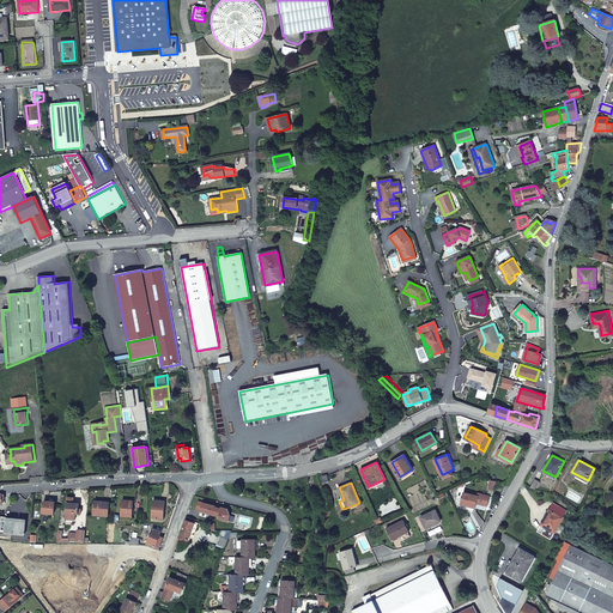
[(478,495),(467,492),(466,497),(463,496),(461,503),(474,507),(475,503),(486,505),(490,496),(478,492),(478,495)]
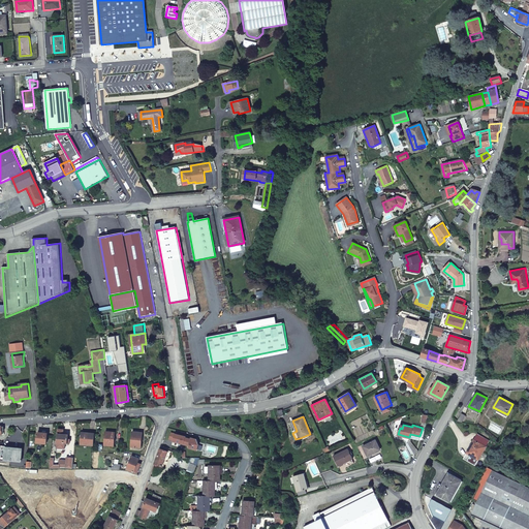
[(143,432),(132,431),(131,447),(141,448),(143,432)]
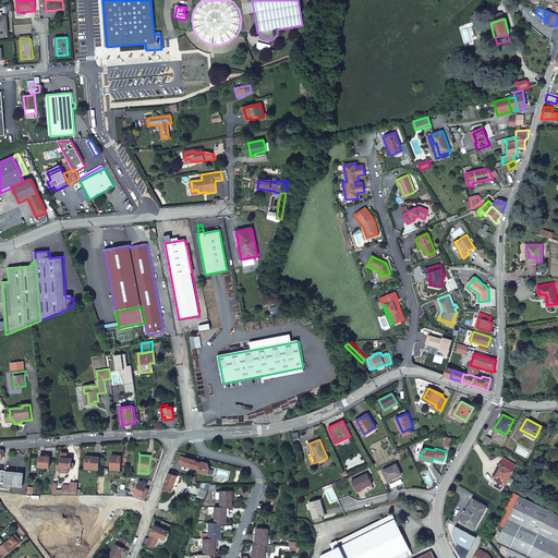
[(121,456),(111,456),(110,470),(120,471),(121,456)]
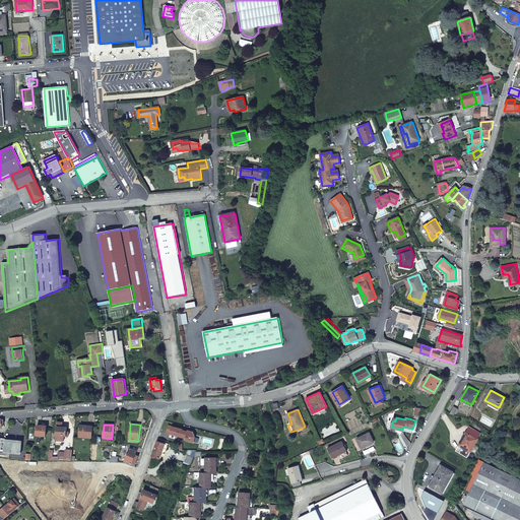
[(47,426),(38,426),(37,436),(46,436),(47,426)]
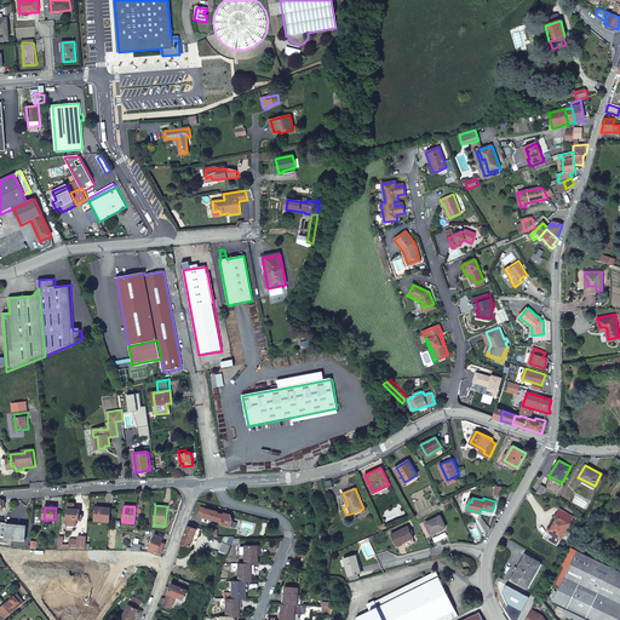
[(112,507),(96,509),(93,521),(110,522),(112,507)]
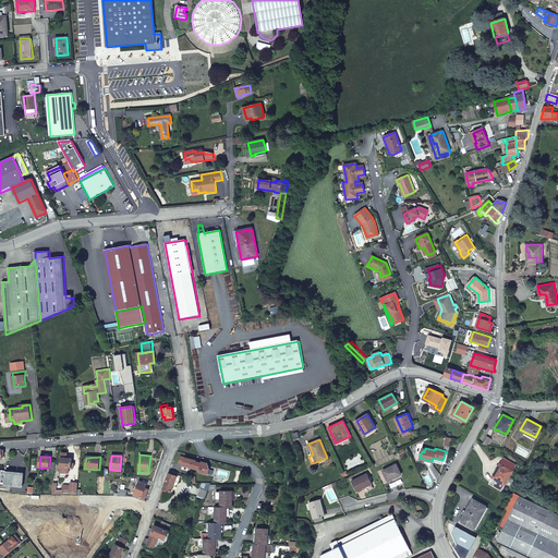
[(72,459),(61,458),(60,468),(71,469),(72,459)]
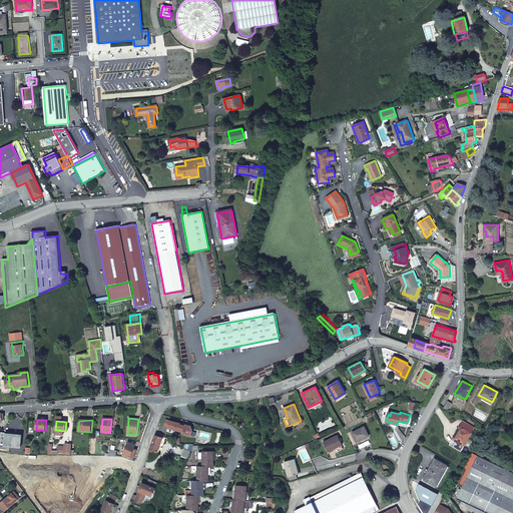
[(459,425),(459,426),(456,431),(458,432),(454,439),(452,438),(449,443),(460,449),(463,443),(464,444),(471,432),(459,425)]
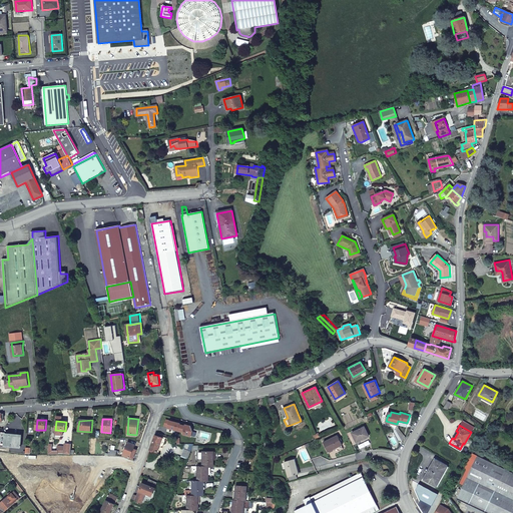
[(365,426),(352,432),(357,442),(369,435),(365,426)]
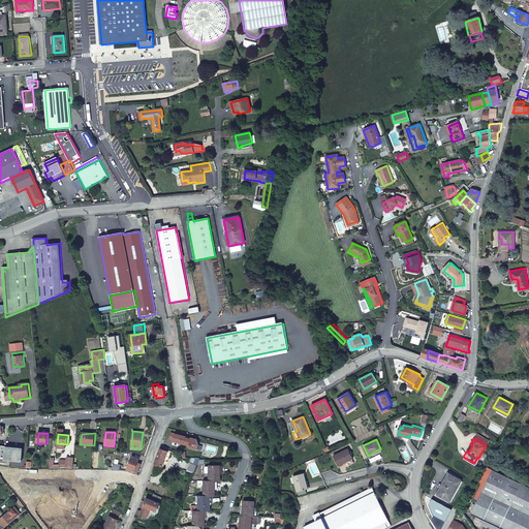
[(23,449),(0,447),(0,459),(21,462),(23,449)]
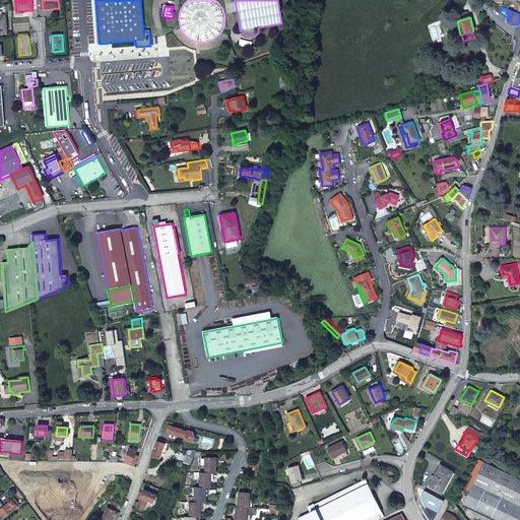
[(342,441),(328,448),(332,457),(346,450),(342,441)]
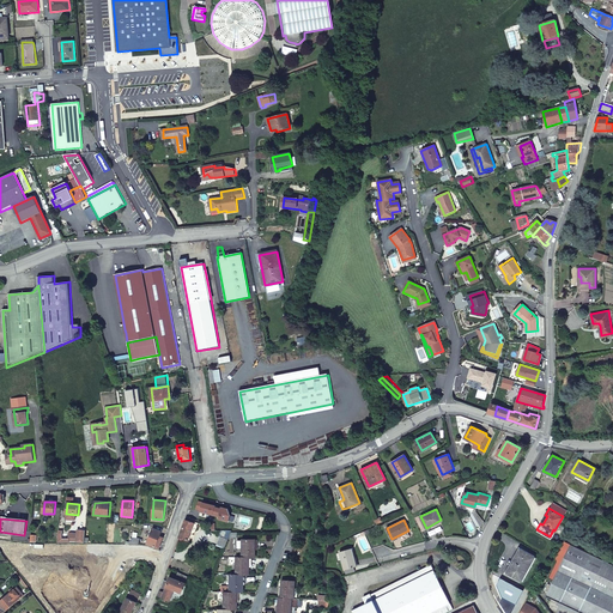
[(180,538),(188,540),(194,523),(186,521),(180,538)]
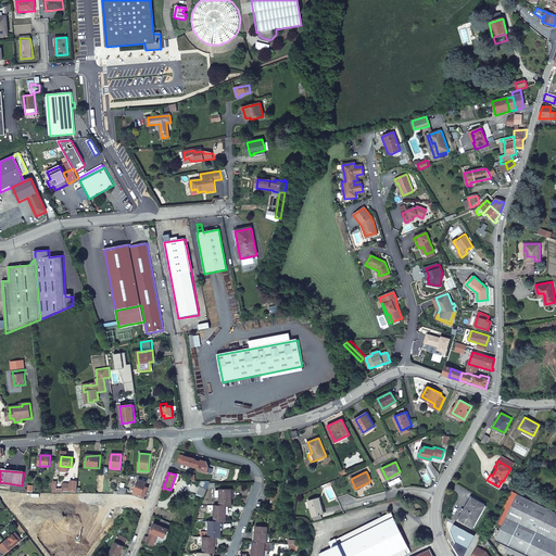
[(143,497),(146,492),(142,491),(143,488),(146,482),(139,480),(137,485),(136,488),(134,493),(143,497)]
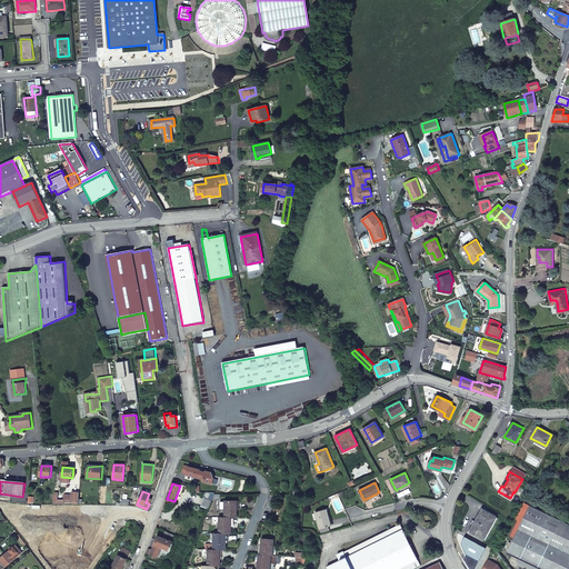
[(209,508),(212,499),(220,499),(220,493),(213,493),(215,492),(208,492),(206,499),(203,498),(201,506),(209,508)]
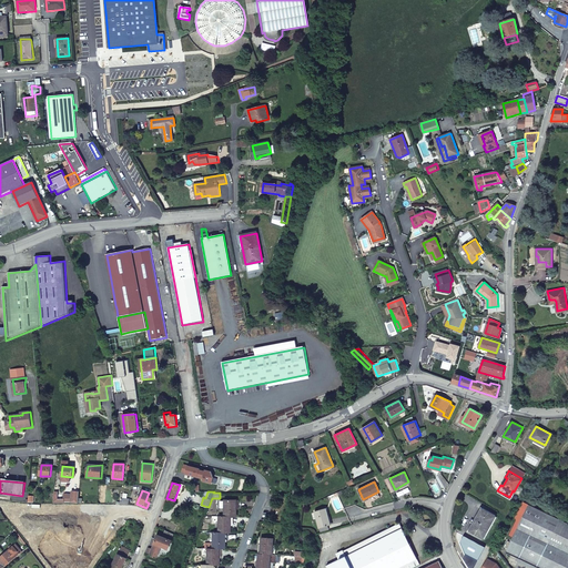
[(224,508),(224,516),(231,517),(236,517),(235,500),(224,500),(224,501),(220,501),(220,508),(224,508)]
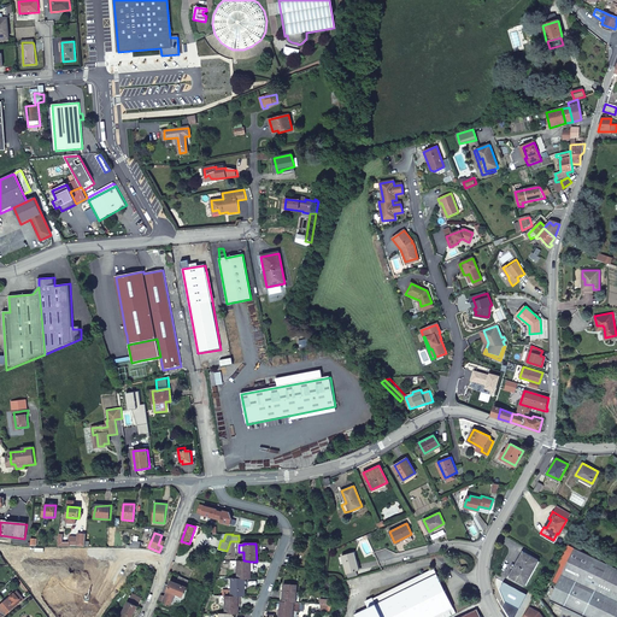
[(616,616),(616,566),(574,547),(550,598),(564,605),(576,580),(595,589),(583,615),(588,616),(616,616)]
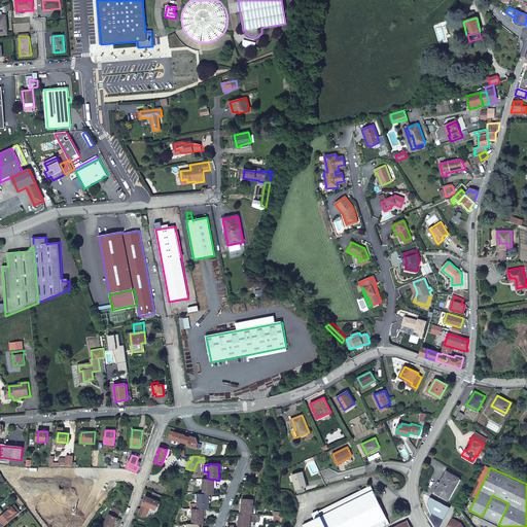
[(292,473),(296,489),(307,486),(303,470),(292,473)]
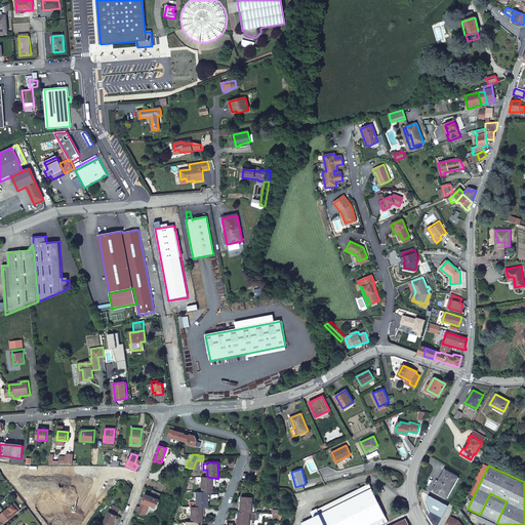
[(446,470),(435,489),(447,496),(458,477),(446,470)]
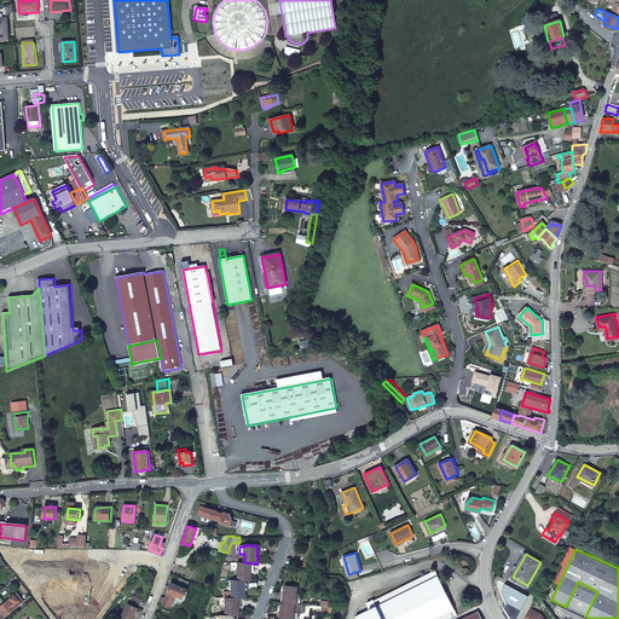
[(128,563),(122,561),(115,576),(122,579),(128,563)]
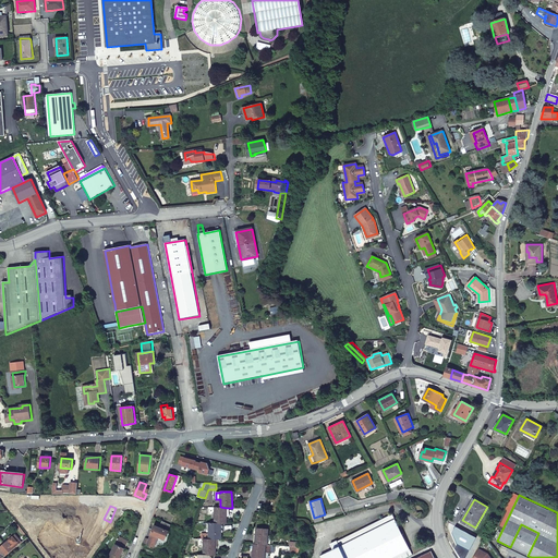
[(220,507),(215,507),(215,523),(221,523),(227,523),(227,508),(220,507)]
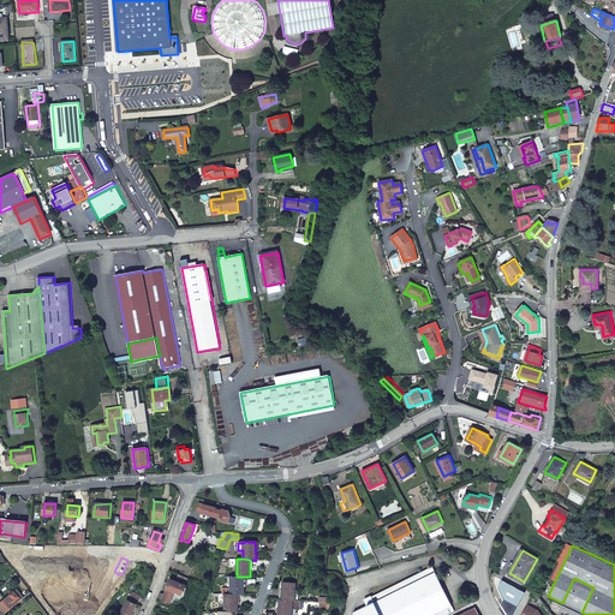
[(433,566),(371,596),(374,602),(354,611),(356,614),(441,614),(454,609),(433,566)]
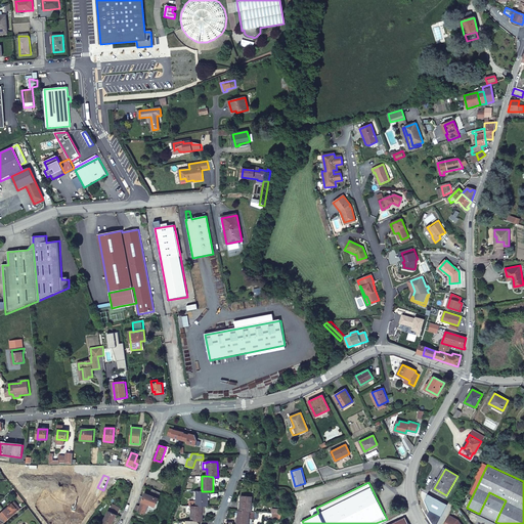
[(134,510),(144,513),(148,505),(155,508),(160,493),(151,489),(149,495),(145,494),(143,497),(139,495),(134,510)]
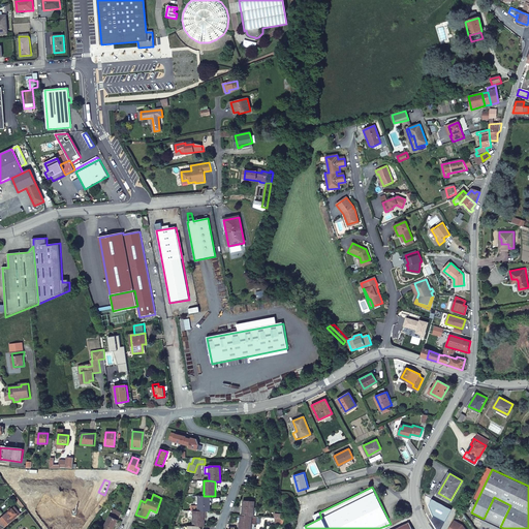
[(204,496),(196,496),(196,501),(198,501),(198,506),(198,510),(204,510),(210,510),(210,496),(204,496)]
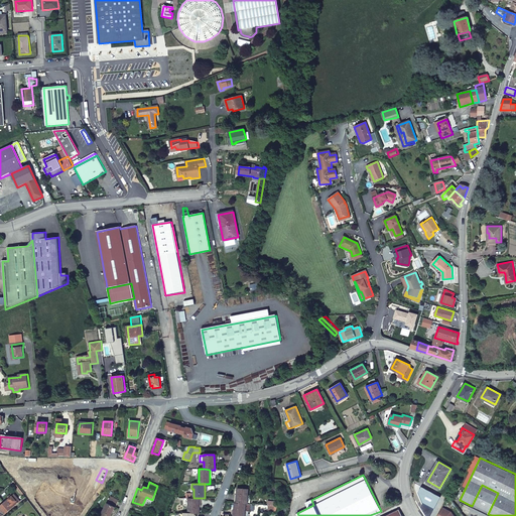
[(237,489),(236,503),(245,504),(251,504),(251,497),(247,497),(248,490),(237,489)]
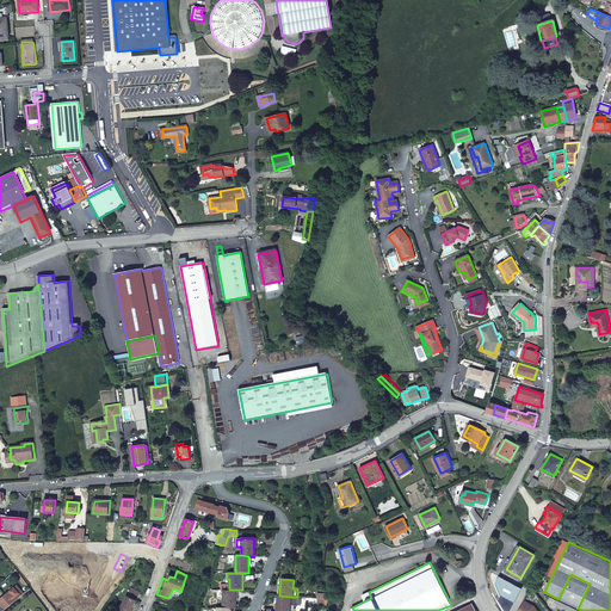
[(0,610),(2,610),(24,593),(17,585),(11,591),(0,599),(0,610)]
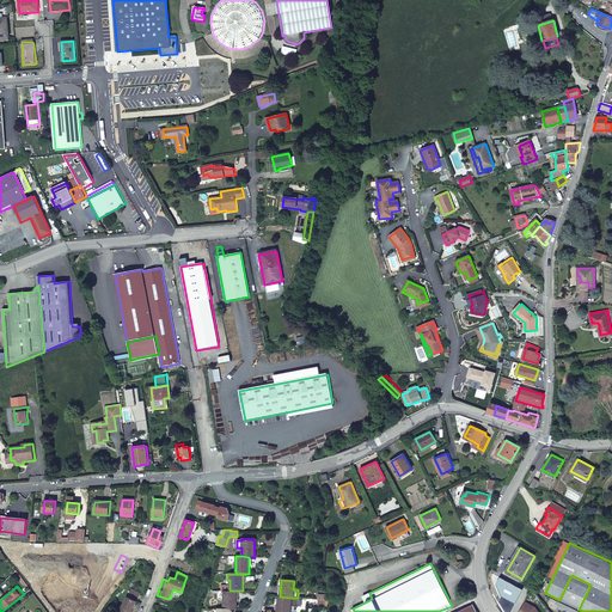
[(132,589),(118,611),(130,611),(140,594),(132,589)]
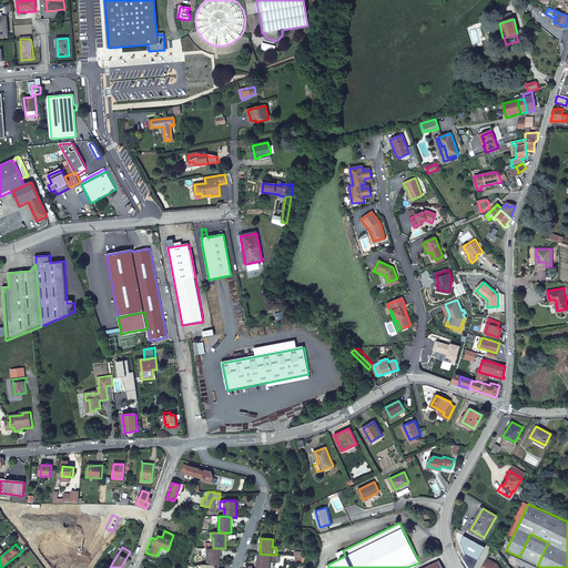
[(213,548),(208,548),(206,565),(214,565),(219,565),(219,548),(213,548)]
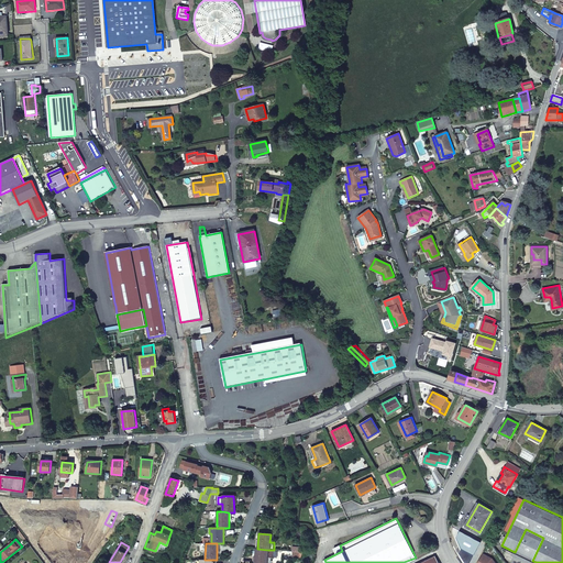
[(257,549),(256,549),(254,562),(269,562),(271,558),(267,558),(267,550),(257,549)]
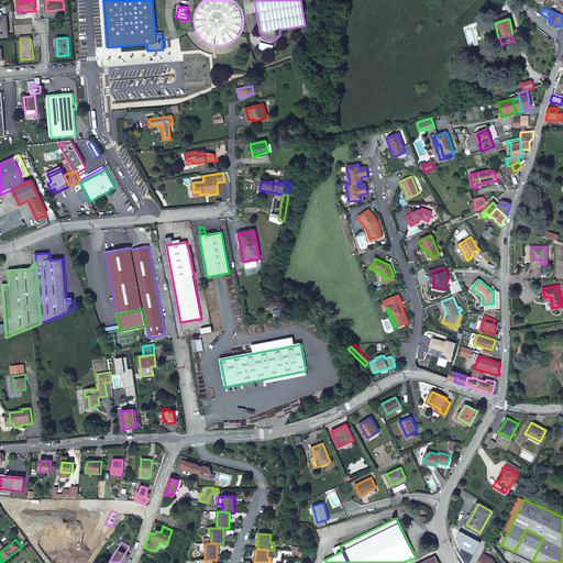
[(496,562),(492,558),(483,552),(476,562),(496,562)]
